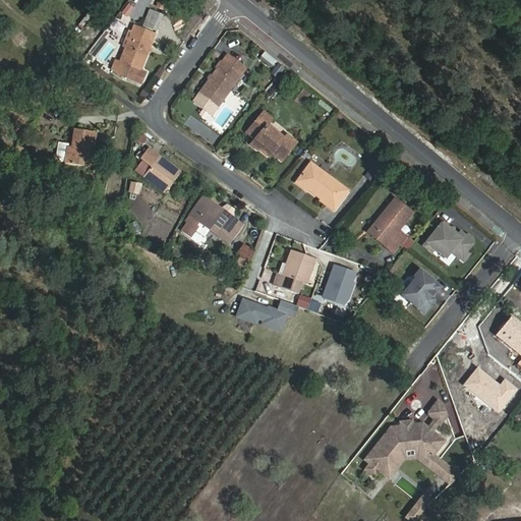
[(127,2),(121,13),(128,17),(134,6),(127,2)]
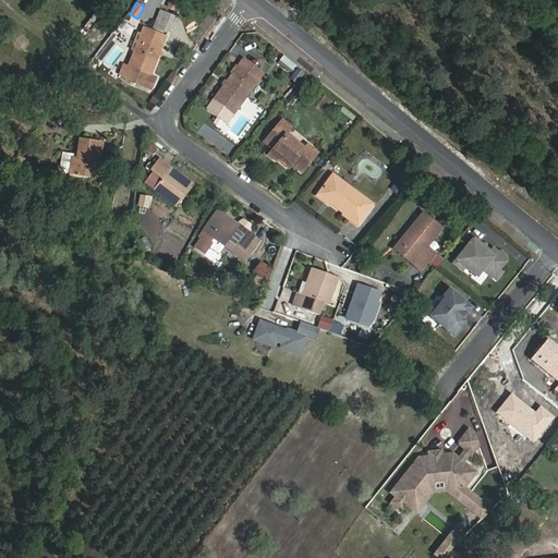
[(157,20),(170,25),(173,16),(160,11),(157,20)]
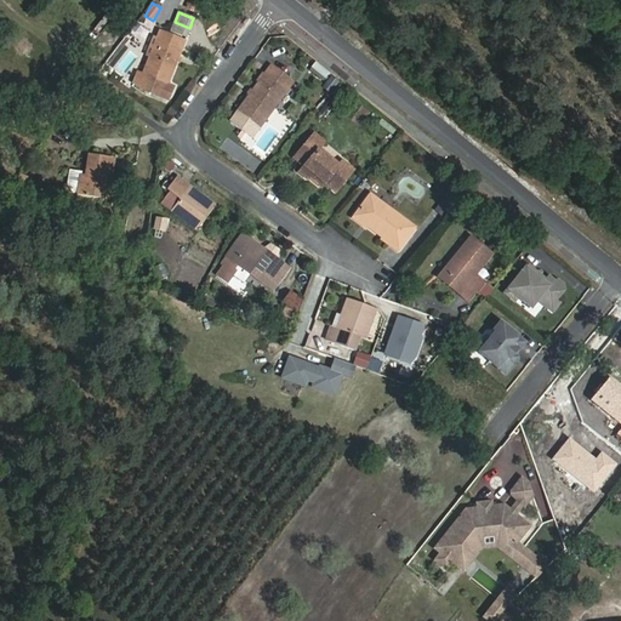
[(186,36),(189,28),(175,22),(171,30),(186,36)]
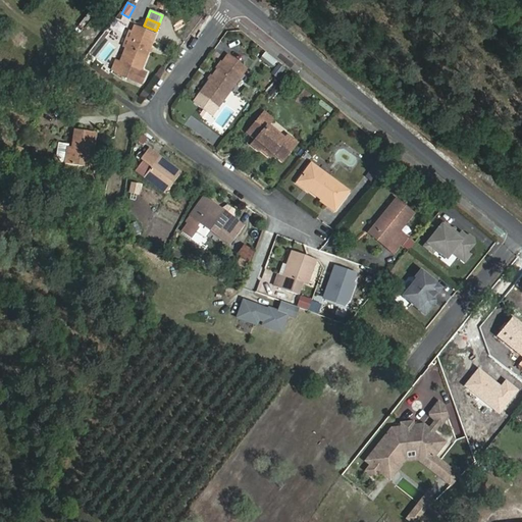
[(135,25),(133,32),(125,48),(119,63),(115,61),(111,69),(120,76),(141,85),(145,73),(140,71),(155,34),(135,25)]
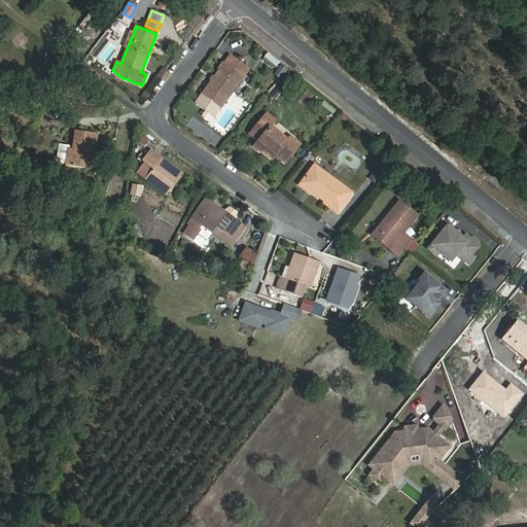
[(127,48),(134,32),(130,31),(124,47),(127,48)]
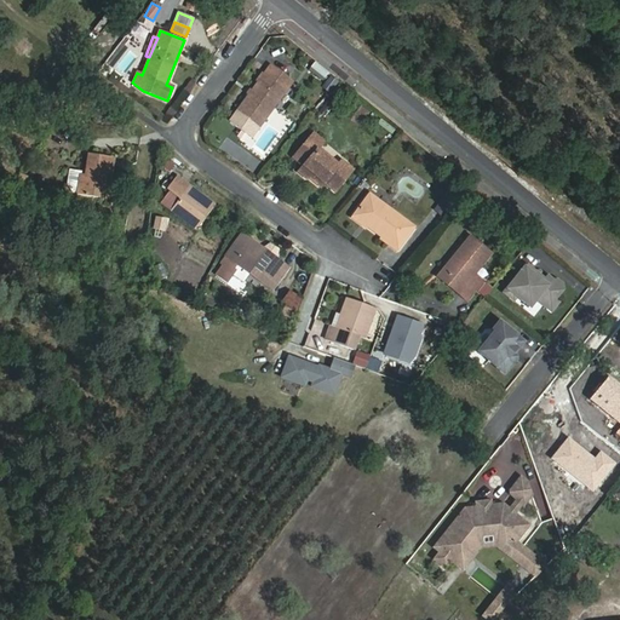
[(259,128),(292,82),(270,65),(236,112),(259,128)]
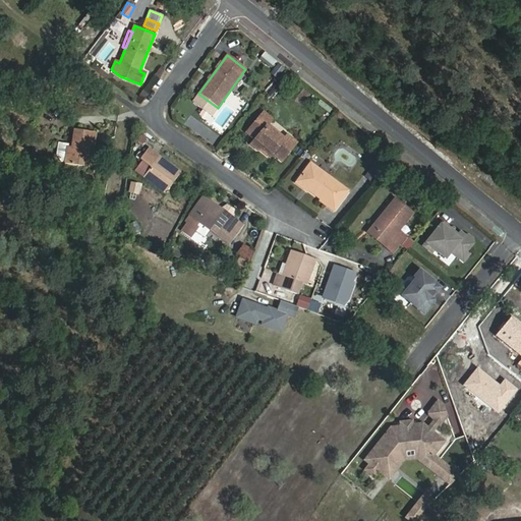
[(277,62),(271,74),(278,79),(285,67),(277,62)]
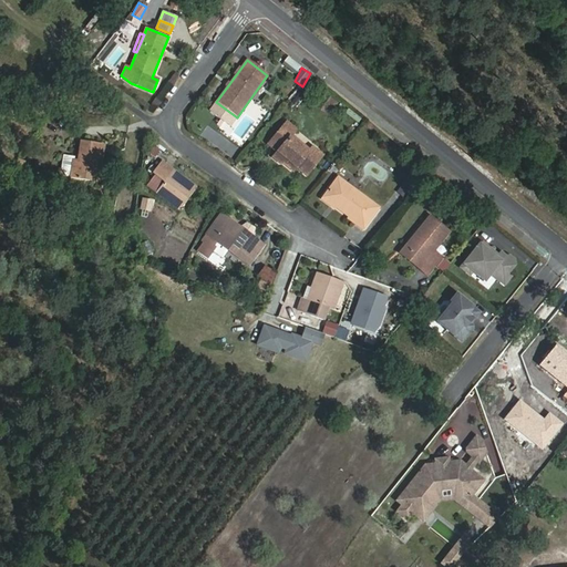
[(286,157),(298,167),(306,175),(323,155),(313,147),(310,151),(281,129),(268,144),(278,152),(274,157),(281,164),(284,162),(286,157)]
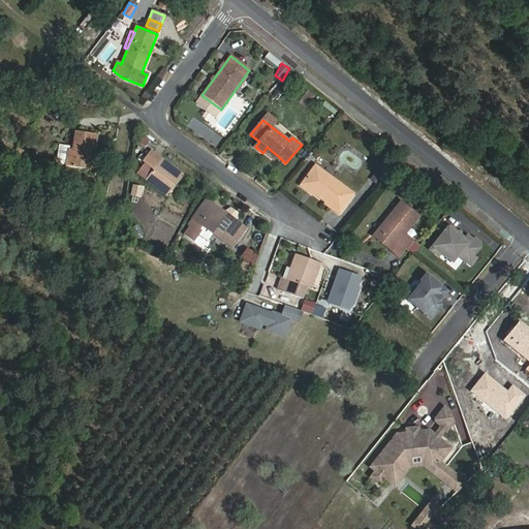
[(95,153),(97,134),(76,131),(72,149),(70,149),(71,146),(61,144),(59,157),(64,165),(66,165),(89,169),(92,152),(95,153)]
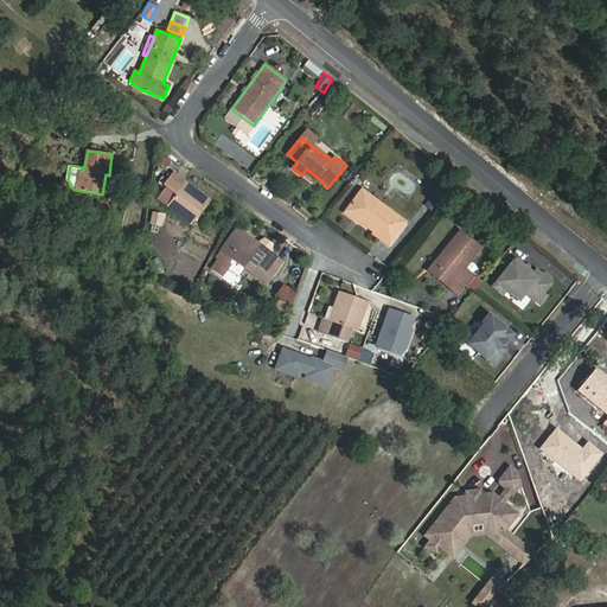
[(315,183),(319,179),(306,168),(304,173),(315,183)]
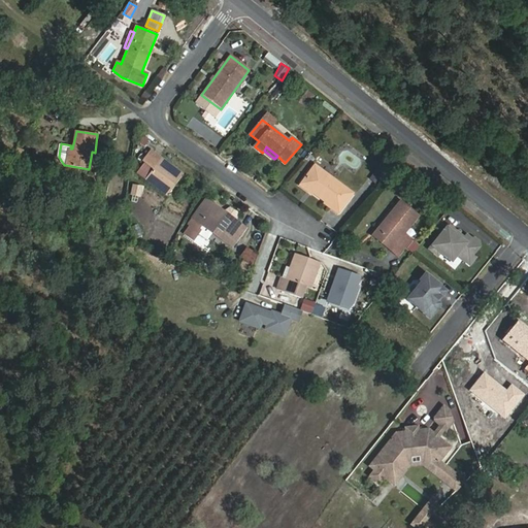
[(18,147),(13,160),(22,164),(27,152),(18,147)]
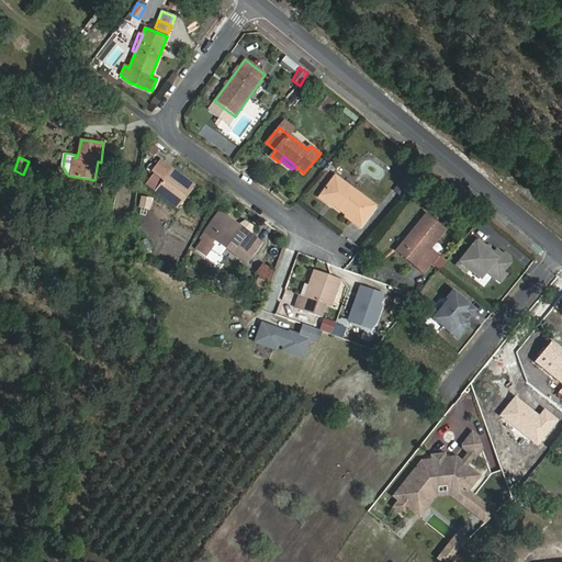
[(178,209),(194,187),(159,160),(150,172),(154,175),(146,184),(178,209)]
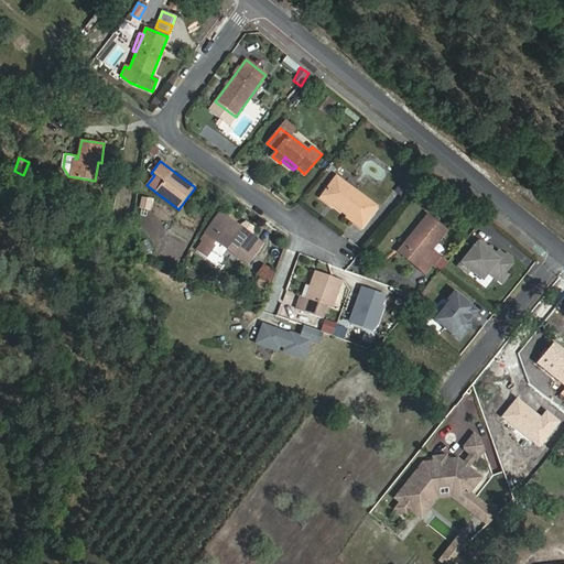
[(394,191),(403,197),(418,179),(409,172),(394,191)]
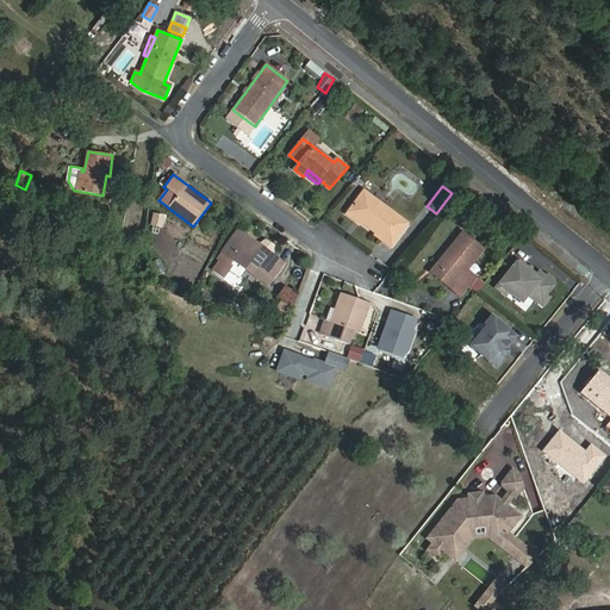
[(392,246),(408,224),(365,191),(349,212),(392,246)]
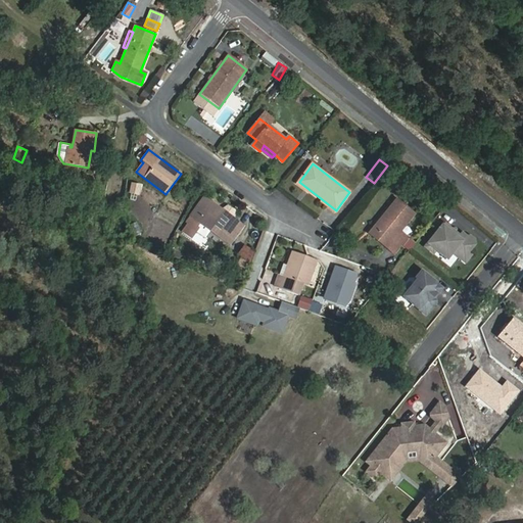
[(131,183),(130,195),(141,195),(142,184),(131,183)]
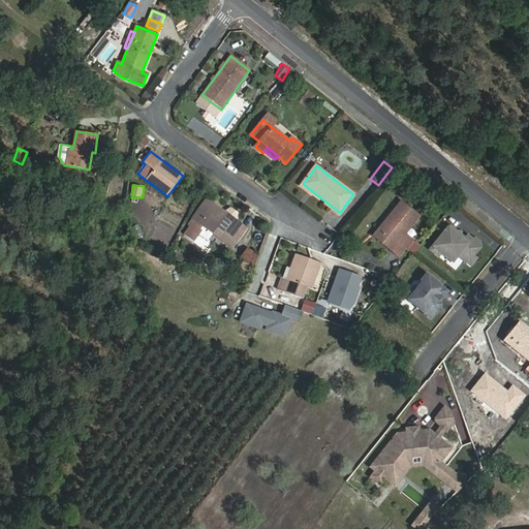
[(206,199),(205,201),(222,214),(223,212),(206,199)]
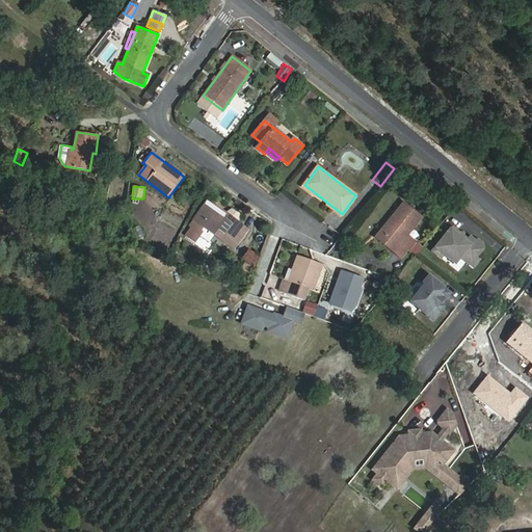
[(223,215),(206,203),(193,219),(235,250),(249,231),(239,223),(241,216),(234,212),(229,216),(224,213),(223,215)]
